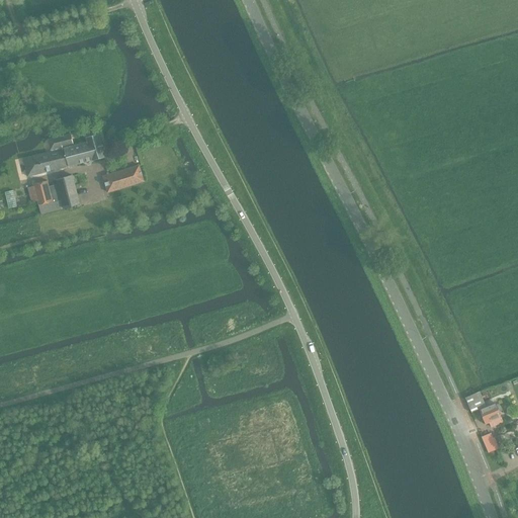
[(71,135),(48,140),(51,151),(73,145),(71,135)]
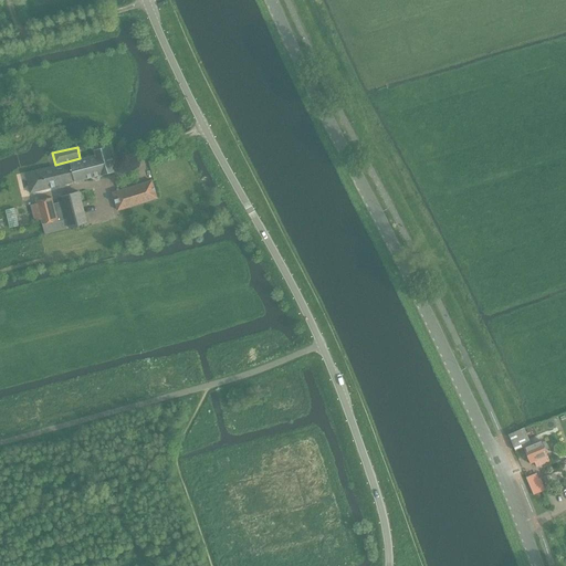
[(107,148),(94,152),(96,156),(77,160),(75,161),(70,163),(25,174),(30,194),(75,182),(80,181),(91,178),(92,179),(95,180),(100,179),(102,176),(114,171),(109,153),(107,148)]
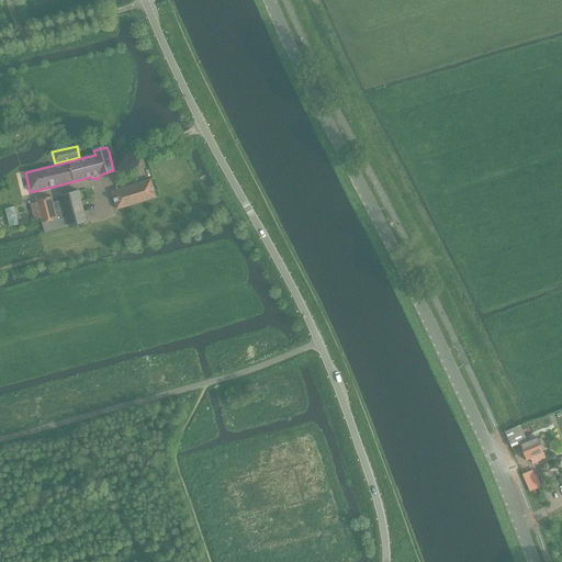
[(150,180),(111,192),(116,210),(156,198),(150,180)]
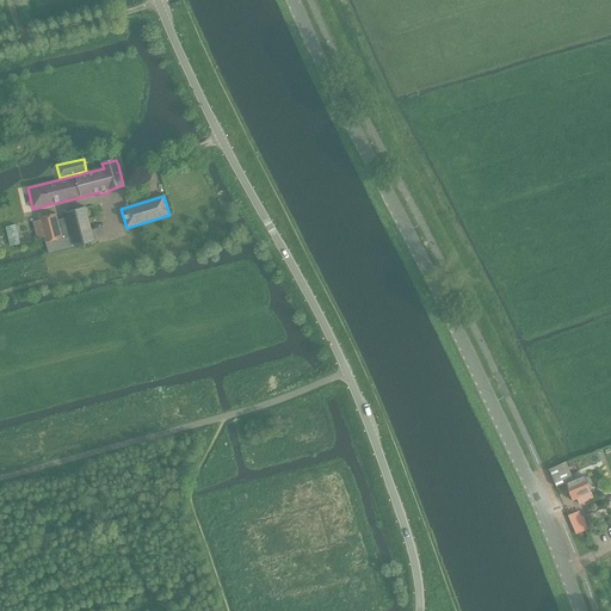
[(56,214),(39,217),(45,242),(48,252),(75,246),(73,236),(76,236),(74,227),(71,228),(68,217),(57,220),(56,214)]
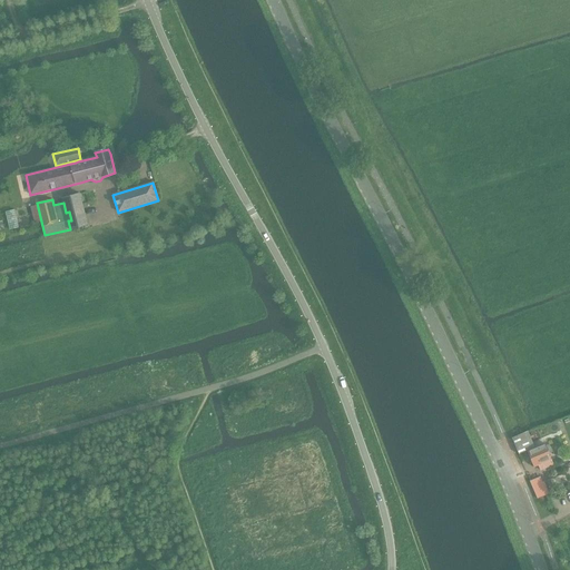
[(9,228),(19,227),(18,209),(8,209),(9,228)]
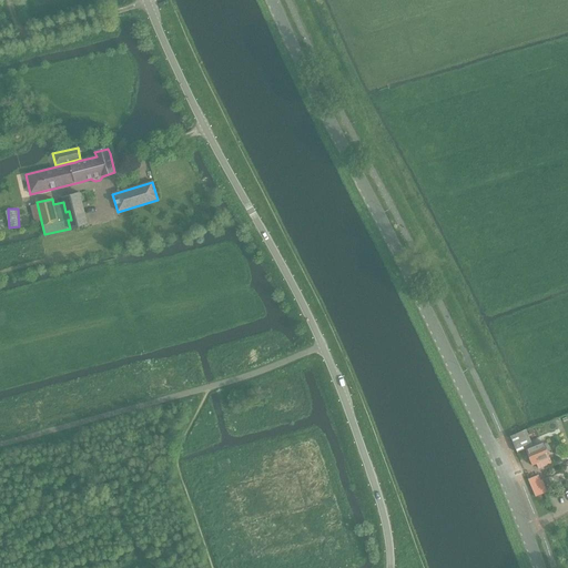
[(531,446),(529,440),(525,430),(510,437),(517,453),(525,449),(533,466),(537,464),(539,469),(551,464),(541,442),(531,446)]
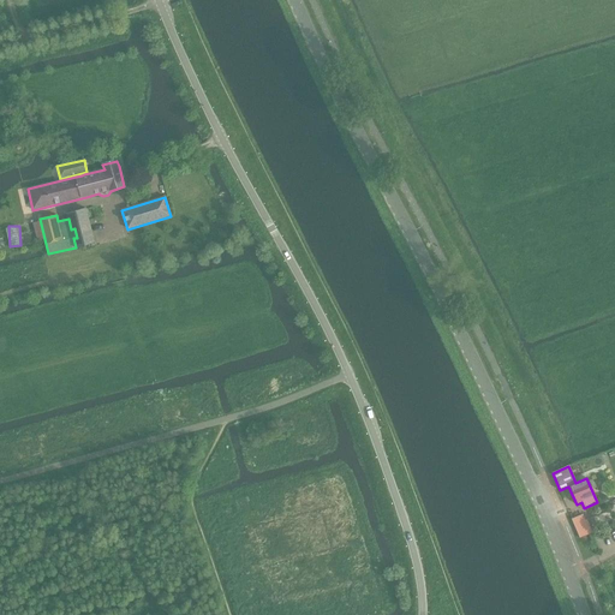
[(579,538),(586,536),(589,543),(595,541),(587,520),(585,520),(583,515),(572,519),(579,538)]
